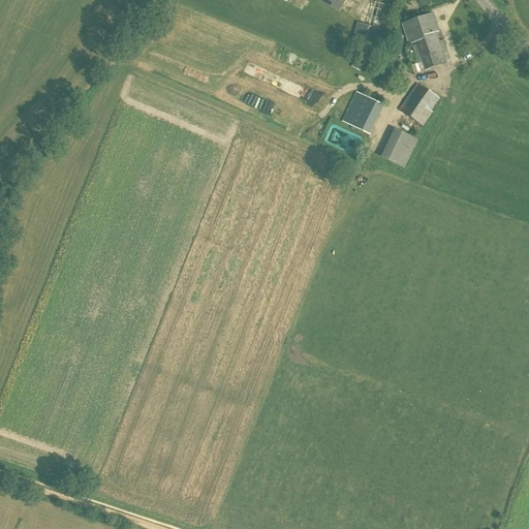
[(316,0),(339,12),(346,0),(316,0)]
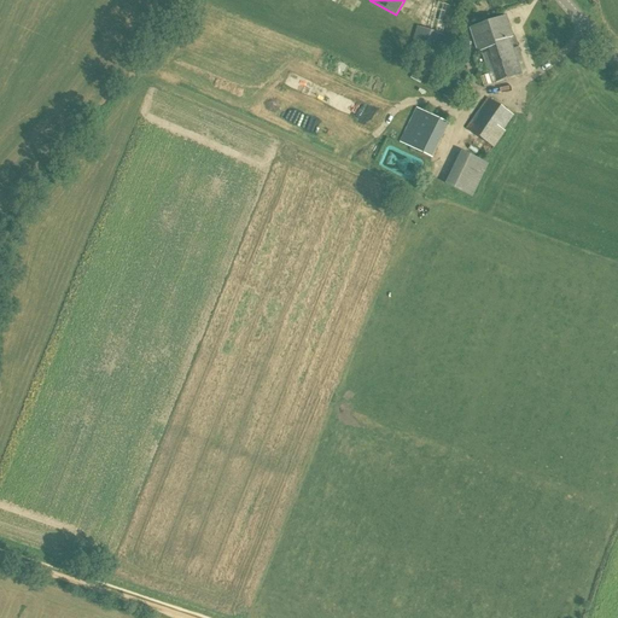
[(437,63),(454,7),(438,4),(431,30),(417,27),(409,56),(437,63)]
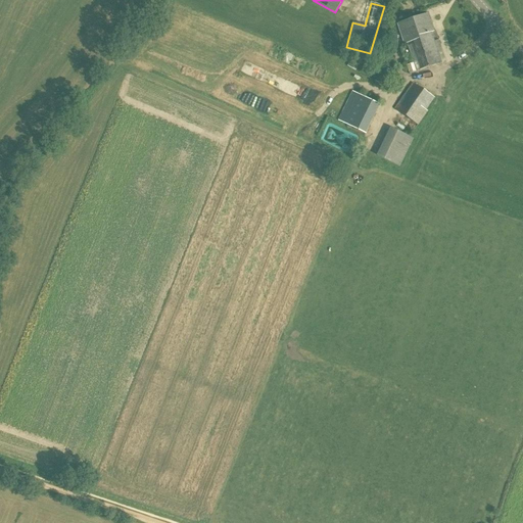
[(441,62),(431,32),(434,31),(428,13),(397,24),(405,44),(407,43),(413,63),(407,65),(410,73),(441,62)]
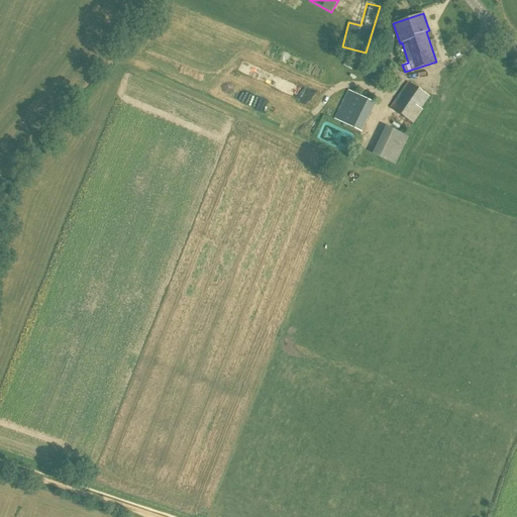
[(345,67),(350,60),(344,56),(339,64),(345,67)]
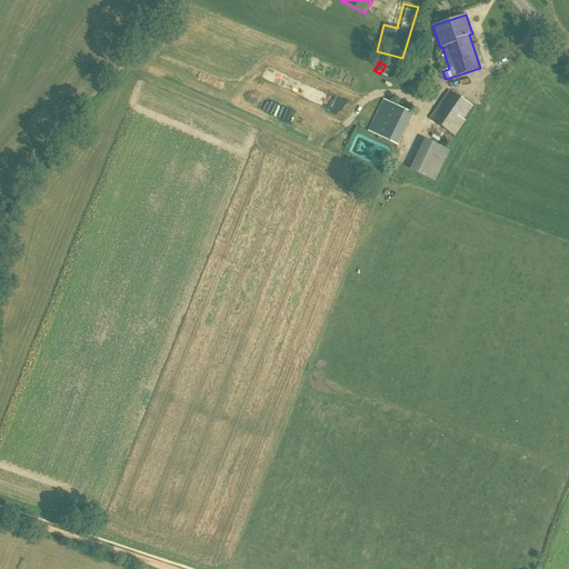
[(419,95),(427,79),(417,72),(408,88),(419,95)]
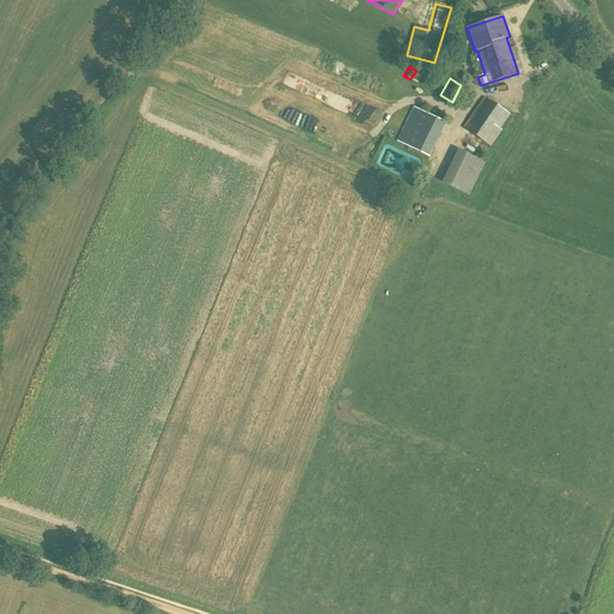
[(491,148),(503,131),(500,130),(511,114),(485,97),(463,127),(491,148)]
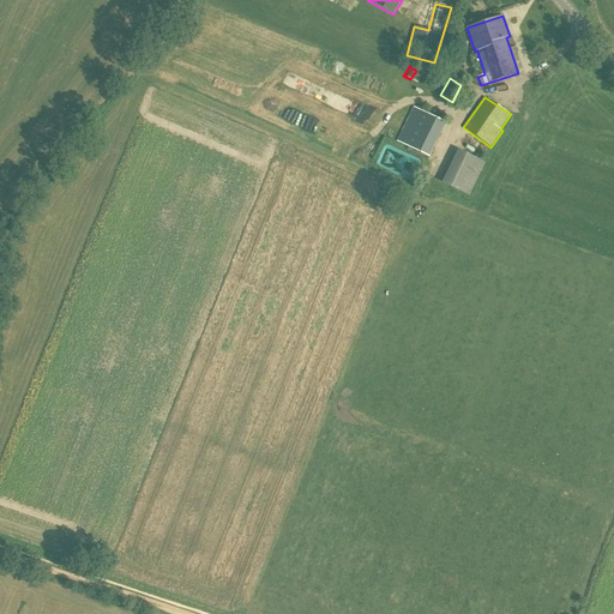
[(429,157),(446,122),(420,110),(403,144),(429,157)]
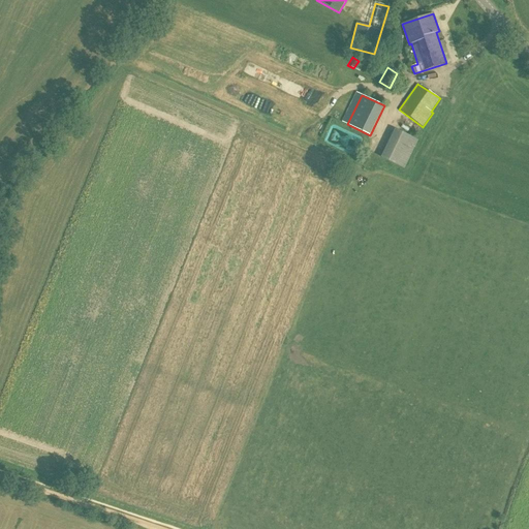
[(404,168),(418,141),(395,128),(380,157),(404,168)]
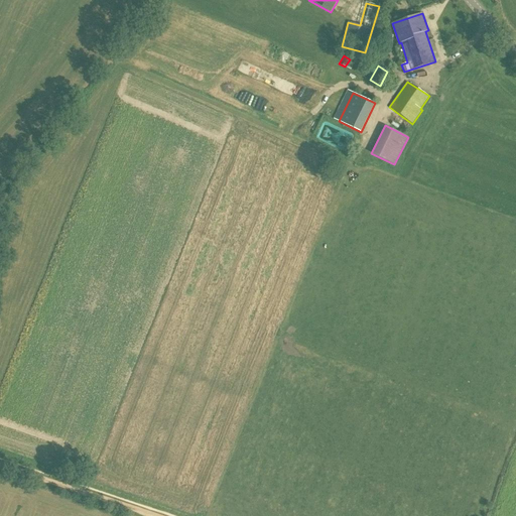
[(338,144),(349,149),(356,135),(345,130),(338,144)]
